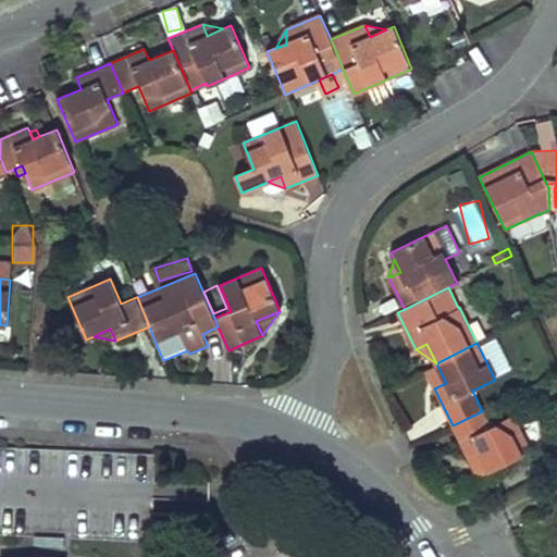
[(434,388),(446,383),(436,363),(424,369),(434,388)]
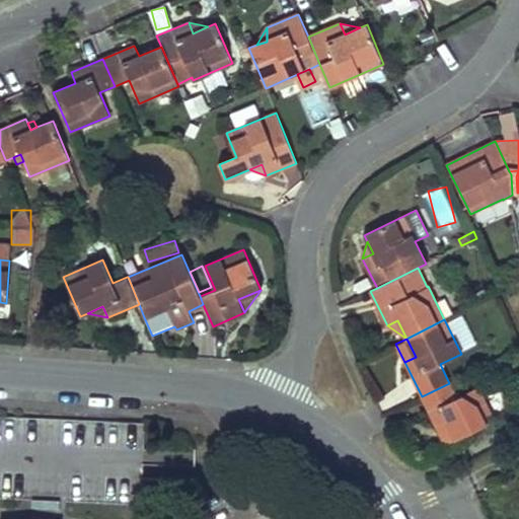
[(456,397),(449,383),(422,396),(436,426),(446,421),(455,439),(494,421),(477,386),(456,397)]
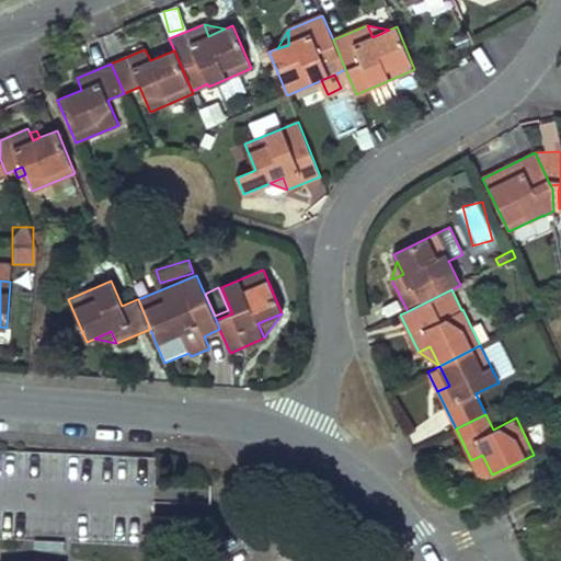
[(482,455),(471,460),(481,480),(492,474),(482,455)]
